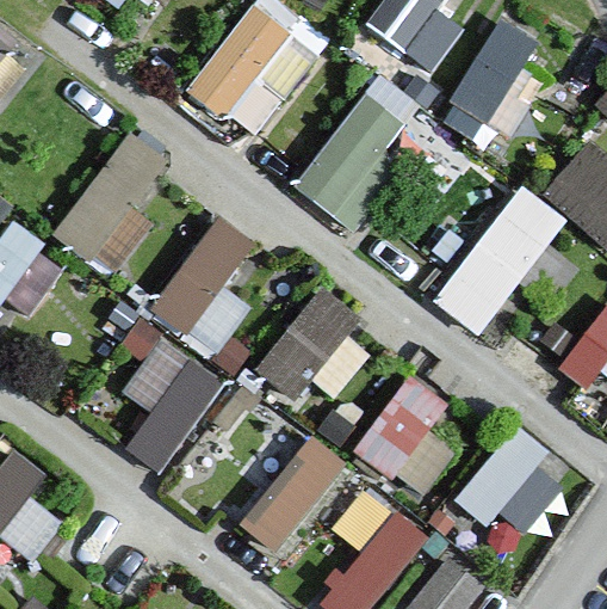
[(255,79),(286,100),(323,48),(254,0),(251,0),(186,93),(225,121),(255,79)]
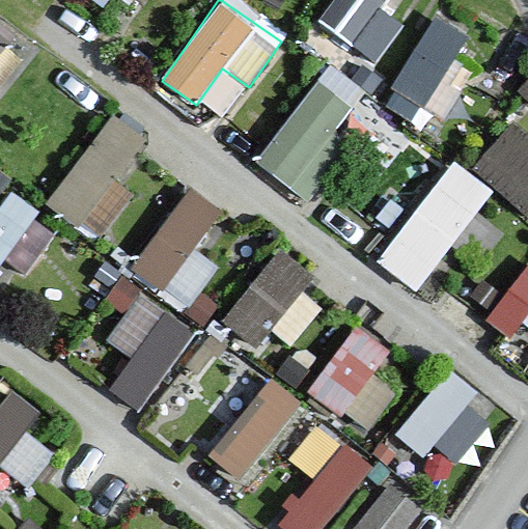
[(383,8),(389,0),(330,0),(315,19),(374,64),(406,26),(383,8)]
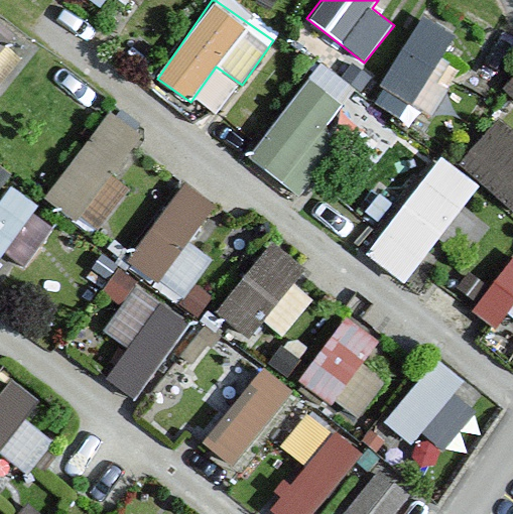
[(411,118),(454,31),(418,14),(376,100),(411,118)]
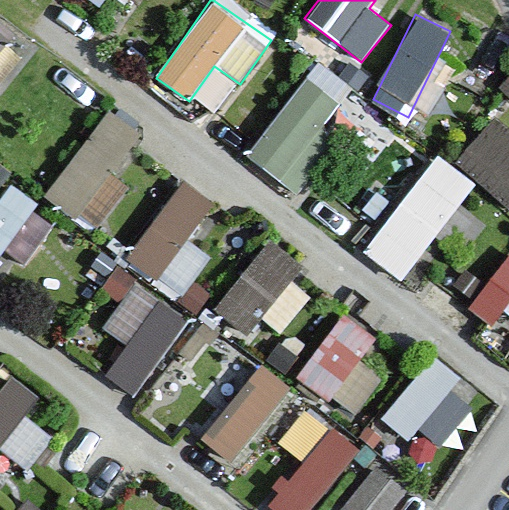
[(0,56),(15,40),(0,26),(0,56)]
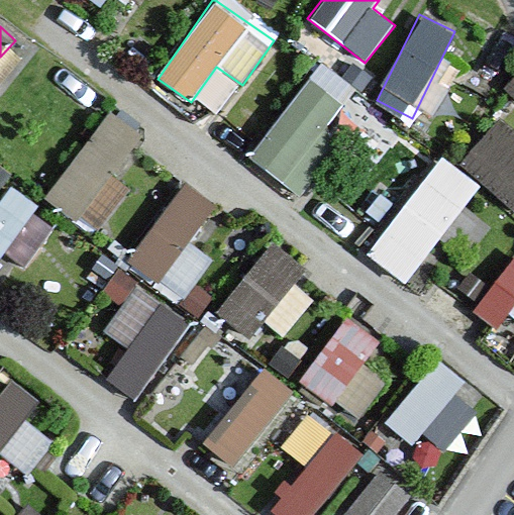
[(319,62),(250,156),(290,185),(360,91),(319,62)]
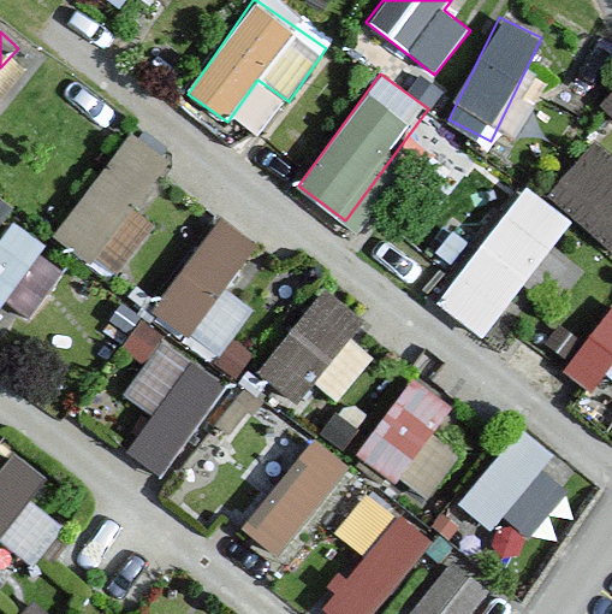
[(53,214),(106,275),(160,228),(136,201),(172,170),(142,136),(53,214)]
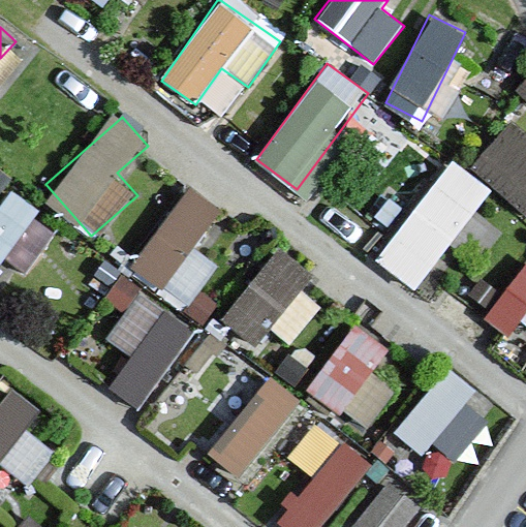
[(525,195),(525,133),(499,122),(476,174),(525,195)]
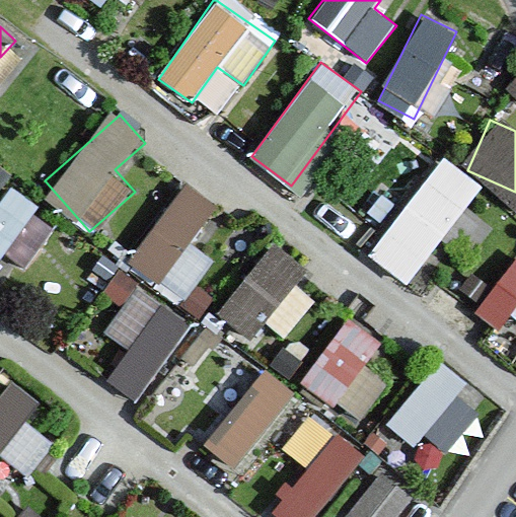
[(408,283),(484,189),(444,157),(368,252),(408,283)]
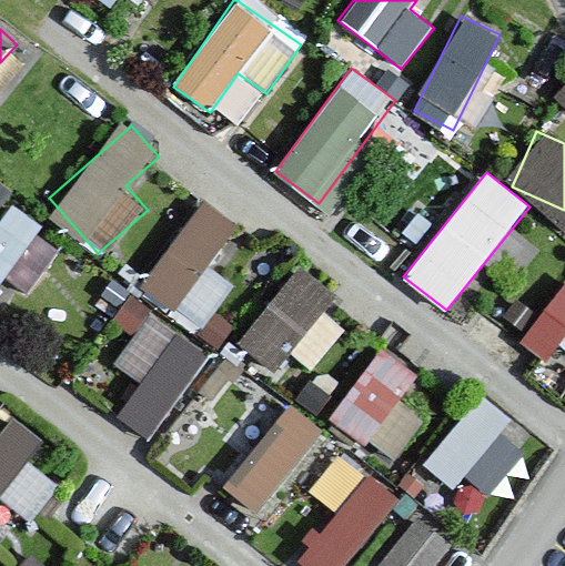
[(212,270),(239,224),(195,199),(140,291),(204,329),(232,282),(212,270)]
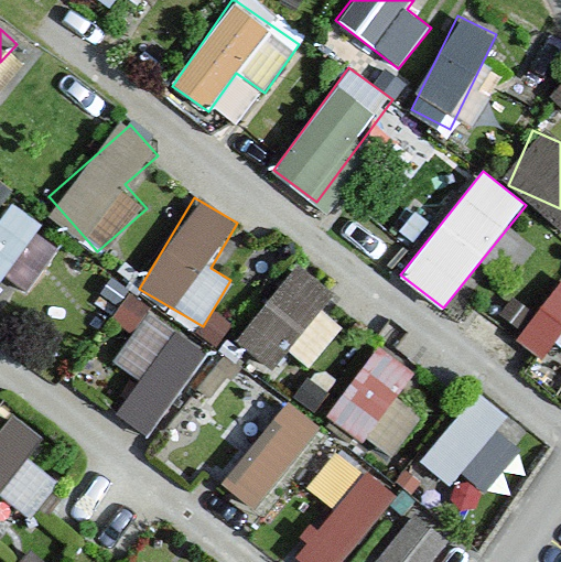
[(0,280),(43,226),(11,202),(0,216),(0,280)]
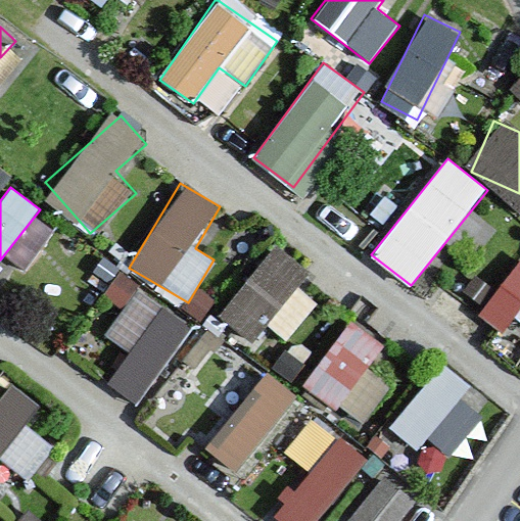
[(254,340),(306,270),(273,245),(221,316),(254,340)]
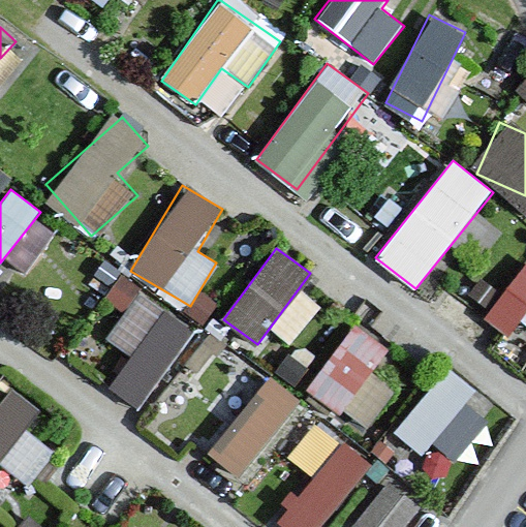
[(525,338),(525,260),(489,308),(525,338)]
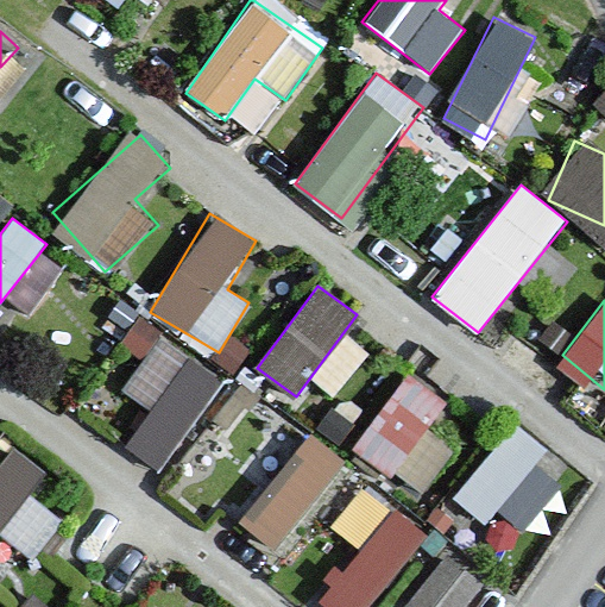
[(146,411),(124,443),(163,470),(225,383),(159,337),(120,392),(146,411)]
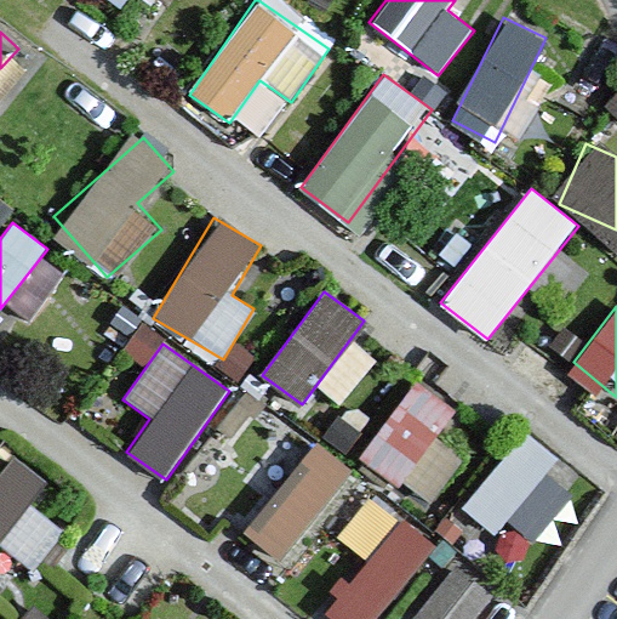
[(435,435),(456,408),(418,379),(363,453),(429,504),(466,458),(435,435)]
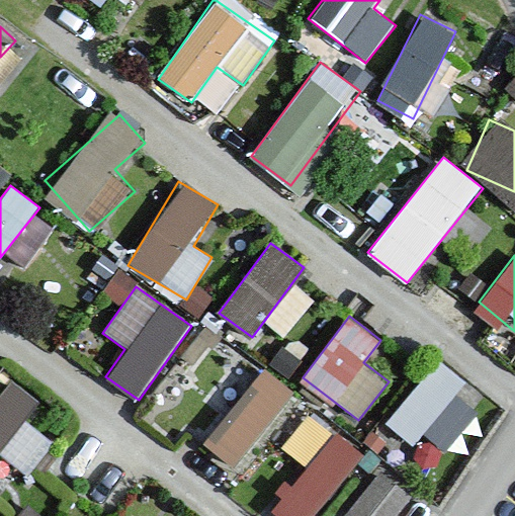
[(240,470),(294,389),(260,364),(204,446),(240,470)]
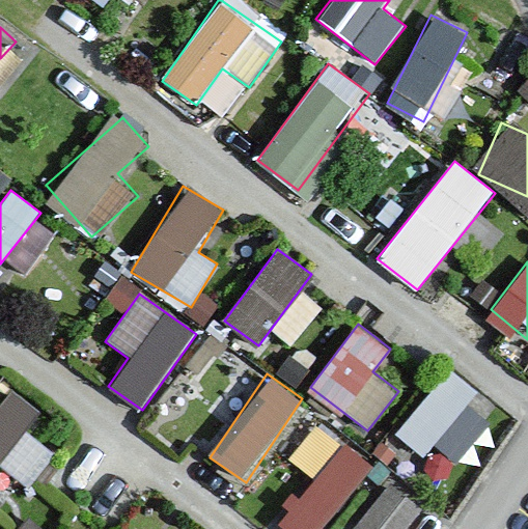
[(450,470),(494,416),(443,374),(399,428),(450,470)]
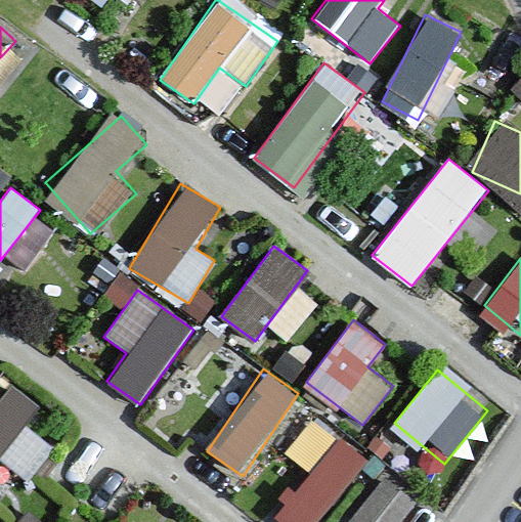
[(29,481),(53,448),(24,426),(39,405),(10,385),(0,398),(0,465),(3,462),(29,481)]
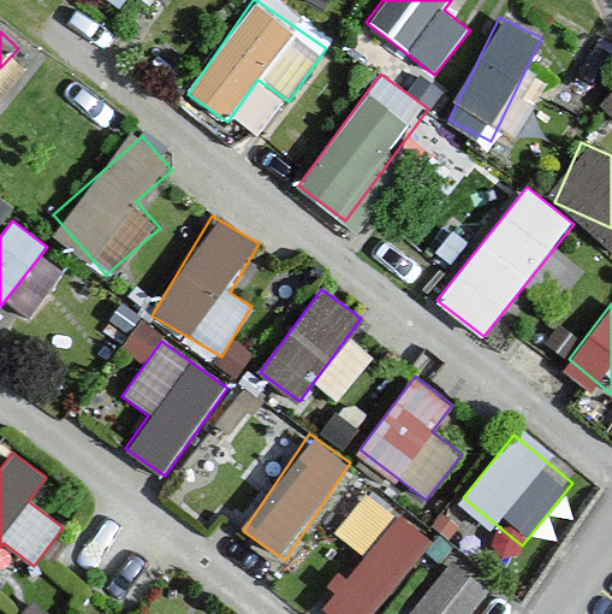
[(394,511),(319,604),(330,613),(373,613),(432,541),(394,511)]
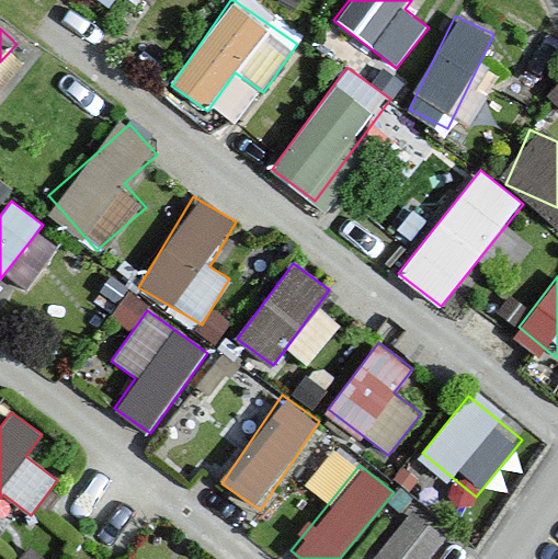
[(410,511),(375,558),(426,558),(444,535),(410,511)]
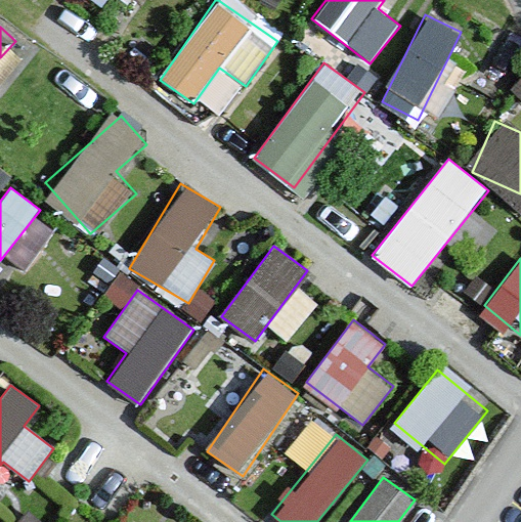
All buildings are outlined.
